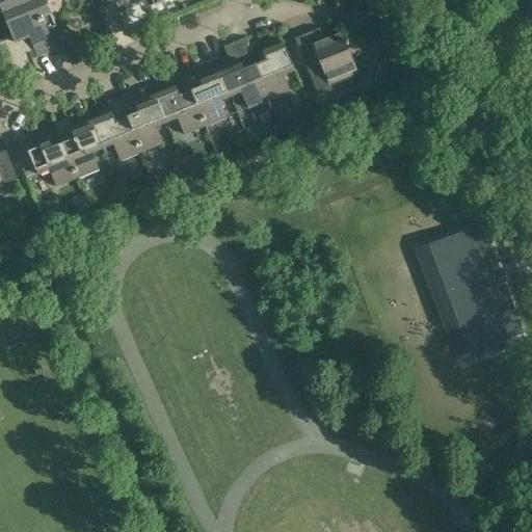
[(37,57),(55,50),(42,19),(51,16),(44,0),(40,0),(3,15),(14,38),(0,43),(0,61),(1,64),(23,74),(34,69),(29,56),(36,53),(37,57)]
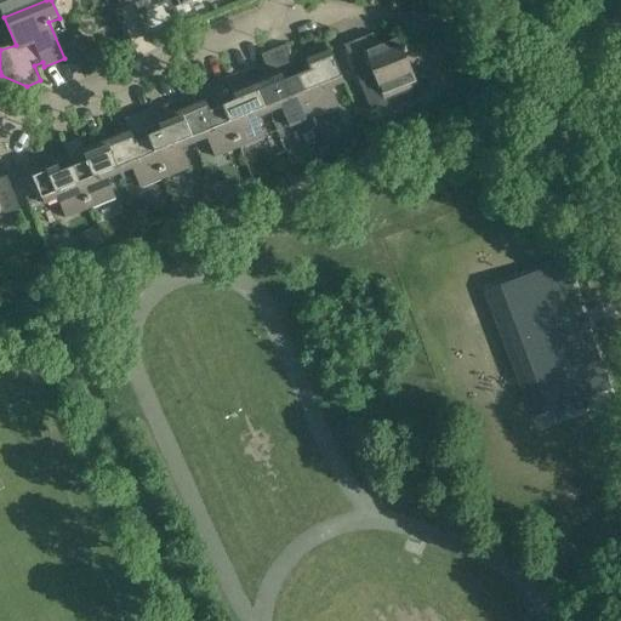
[(0,0),(0,6),(4,17),(46,0),(0,0)]
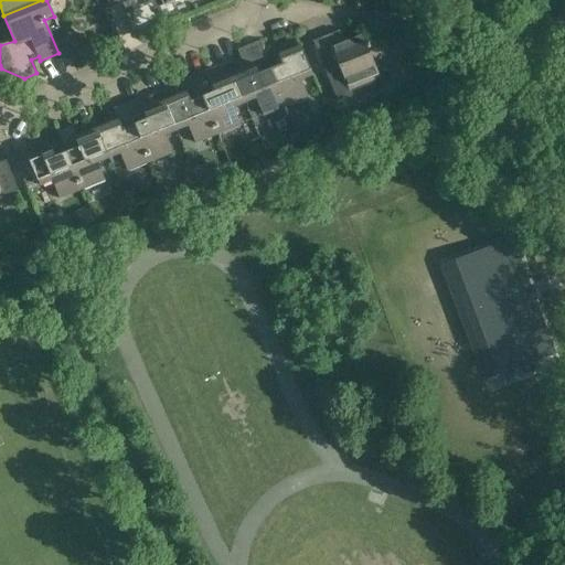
[(366,45),(363,35),(333,49),(328,36),(313,42),(338,102),(352,96),(347,83),(376,71),(383,87),(384,87),(369,49),(371,49),(369,44),(366,45)]
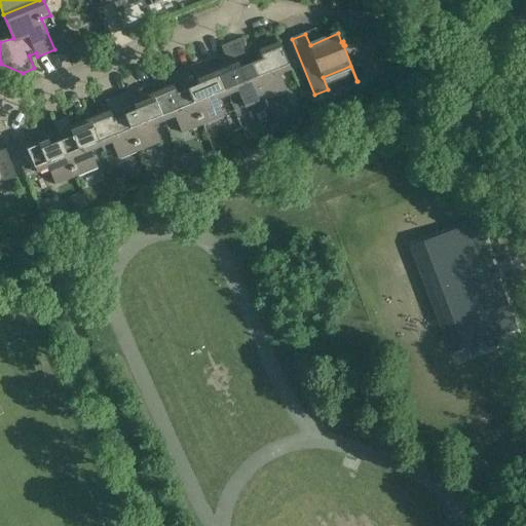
[(229,65),(218,69),(228,96),(239,91),(246,108),(266,100),(252,65),(241,38),(221,46),(229,65)]
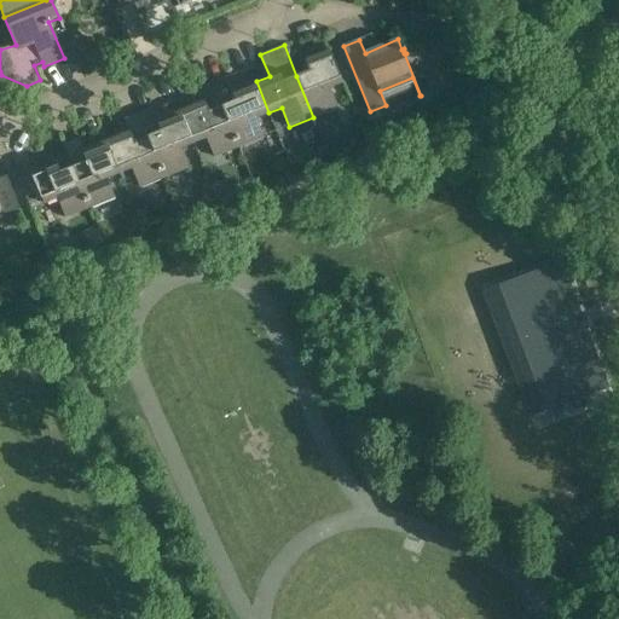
[(310,71),(296,76),(313,117),(339,106),(330,88),(343,82),(330,52),(306,62),(310,71)]
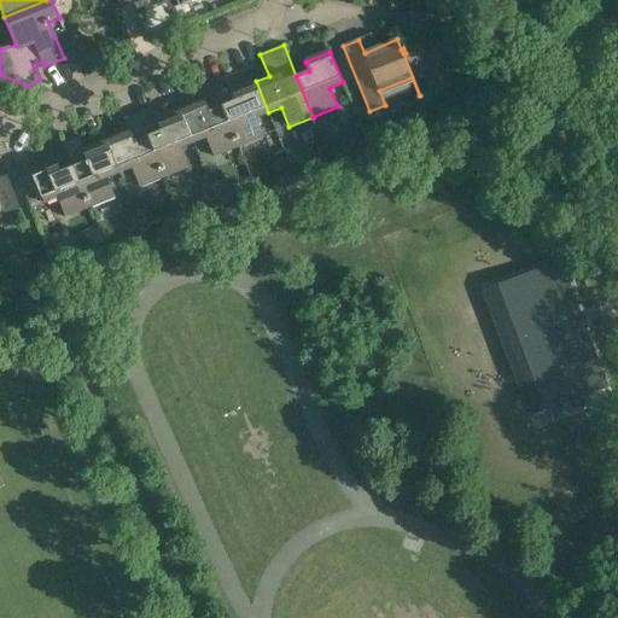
[(496,62),(482,65),(488,86),(501,81),(496,62)]
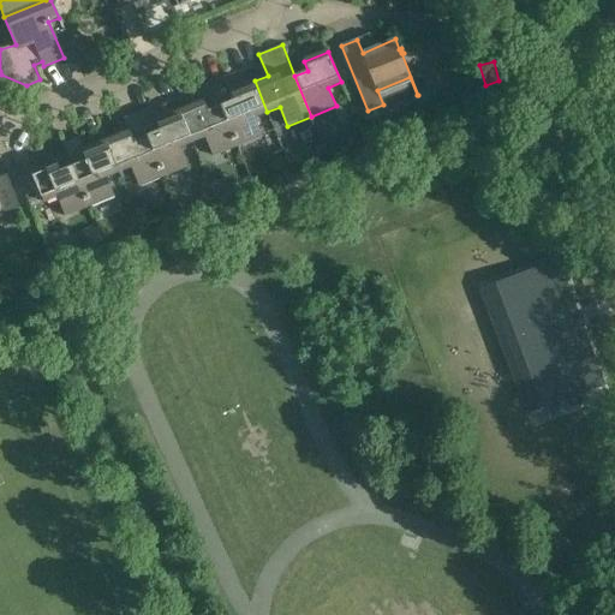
[(255,118),(267,112),(255,81),(231,91),(225,78),(213,83),(238,147),(263,136),(255,118)]
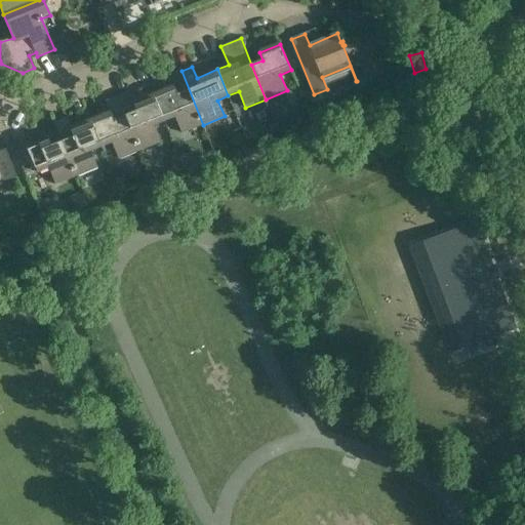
[(173,87),(154,95),(164,122),(175,117),(182,133),(203,125),(182,71),(168,76),(173,87)]
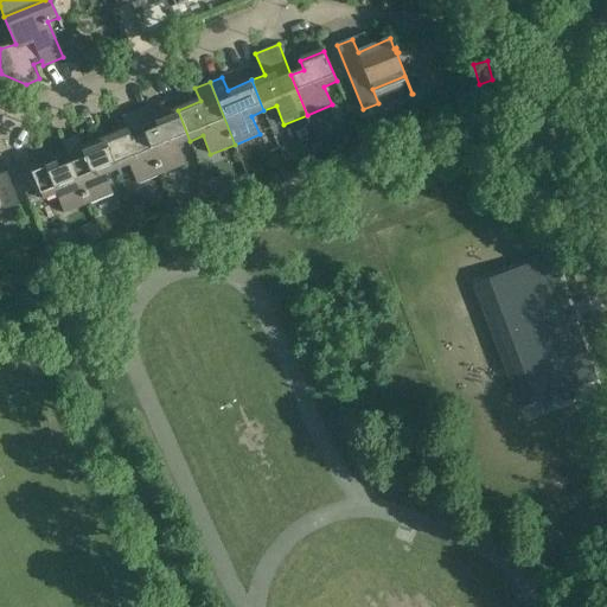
[(178,146),(190,141),(178,110),(154,120),(149,107),(136,112),(163,174),(186,164),(178,146)]
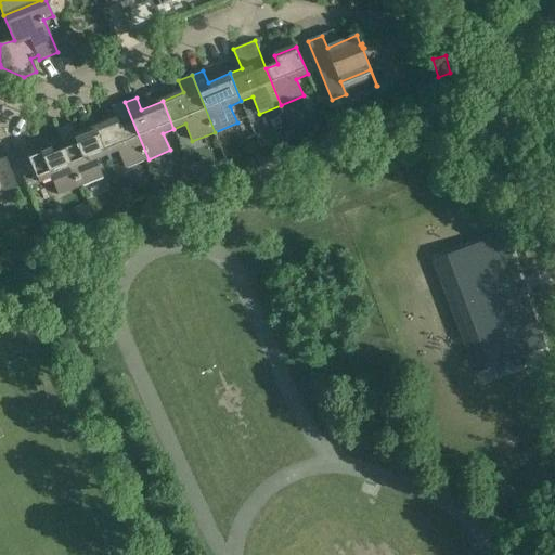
[(149,159),(125,102),(112,107),(116,119),(97,128),(107,155),(118,151),(125,168),(149,159)]
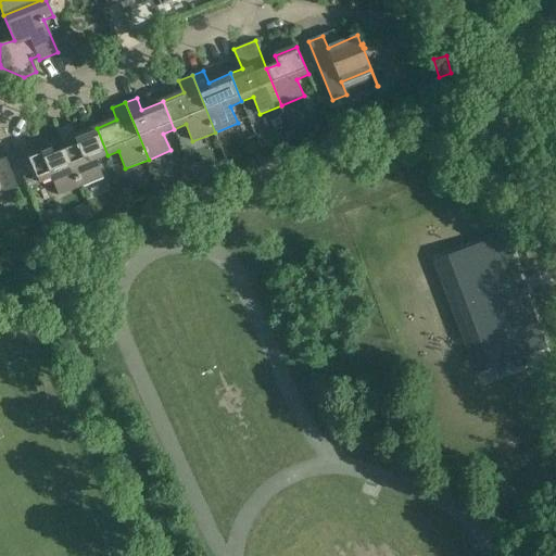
[(97,161),(108,155),(97,128),(75,137),(70,125),(58,129),(81,187),(103,178),(97,161)]
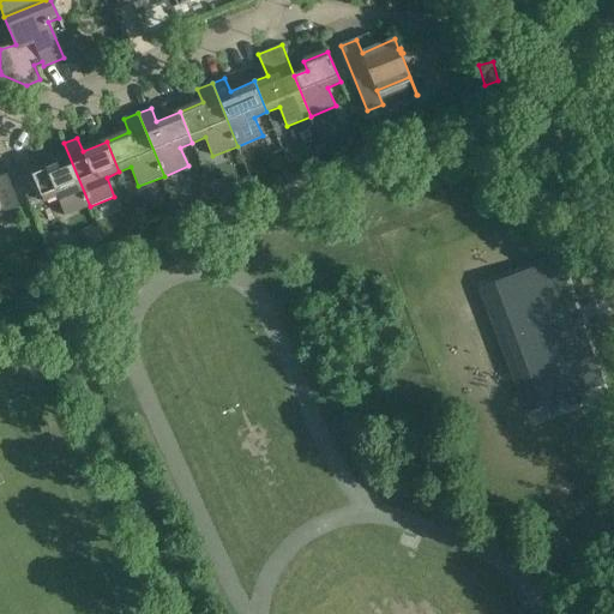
[(65,216),(90,206),(64,143),(72,167),(60,172),(55,162),(18,178),(30,208),(58,197),(65,216)]
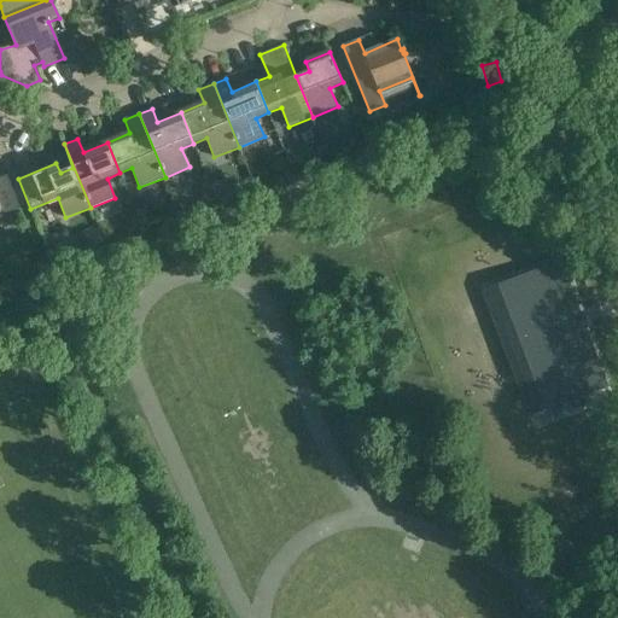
[(0,214),(0,215),(21,210),(7,176),(0,178),(0,214)]
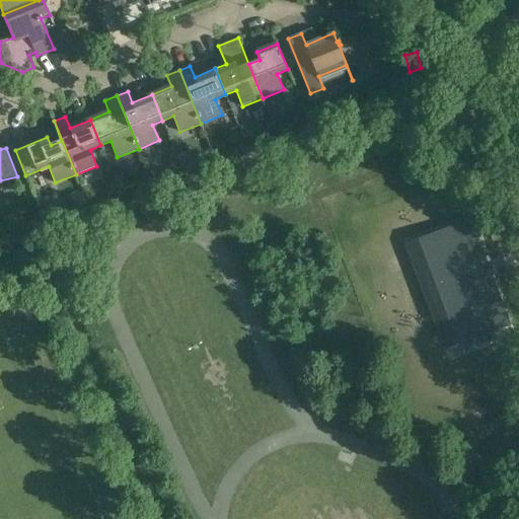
[(176,155),(167,158),(172,170),(181,167),(176,155)]
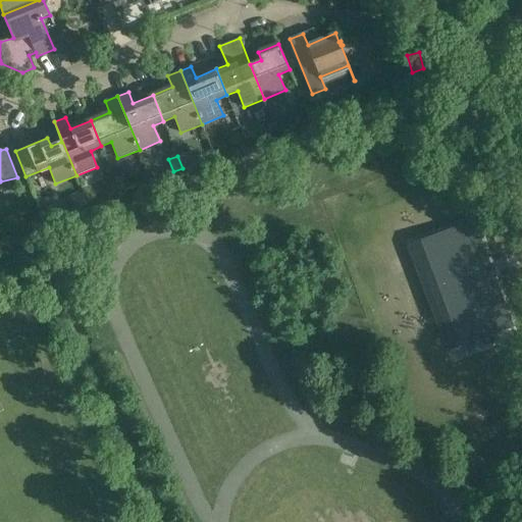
[(82,194),(69,199),(74,209),(86,204),(82,194)]
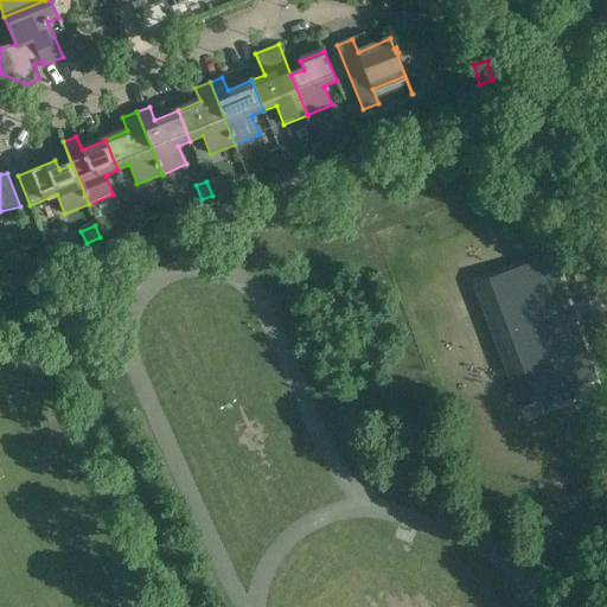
[(550,259),(489,281),(535,404),(596,381),(550,259)]
